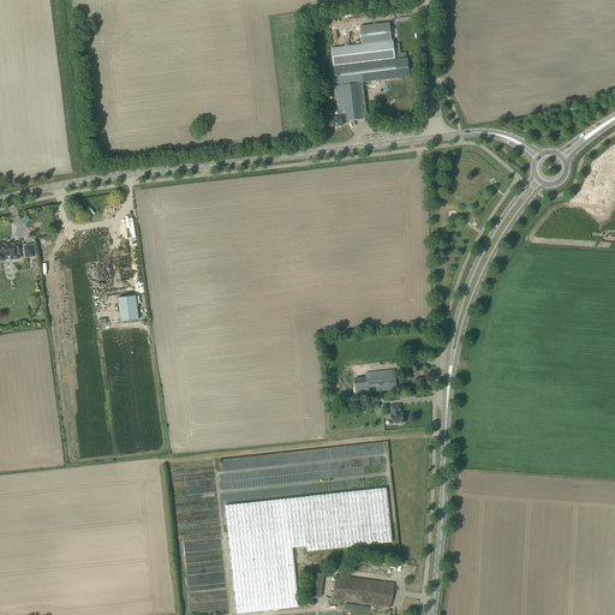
[(340,115),(334,117),(328,118),(329,126),(342,125),(342,120),(347,119),(348,120),(364,119),(363,118),(365,114),(366,114),(365,107),(360,107),(358,82),(410,76),(407,58),(395,59),(393,41),(392,41),(389,23),(360,27),(363,45),(332,48),(334,67),(334,71),(332,72),(329,75),(329,78),(330,81),(333,83),(336,83),(340,115)]
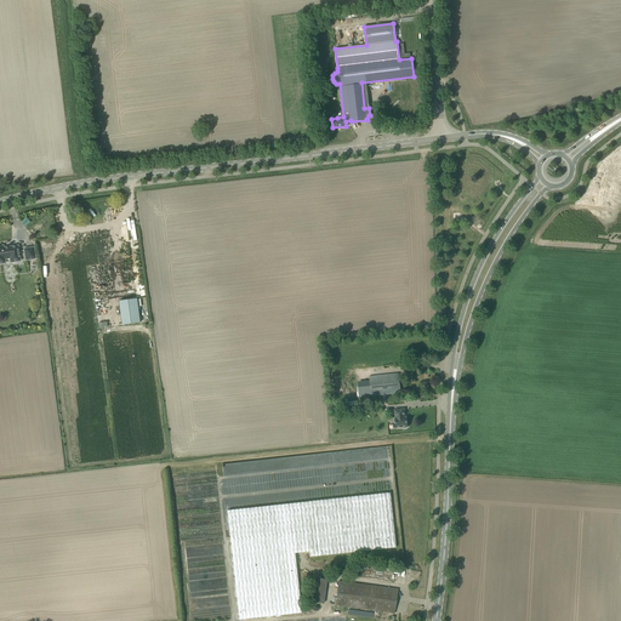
[(0,262),(6,262),(5,260),(10,258),(10,262),(20,261),(18,252),(17,246),(3,249),(3,246),(0,246),(0,262)]
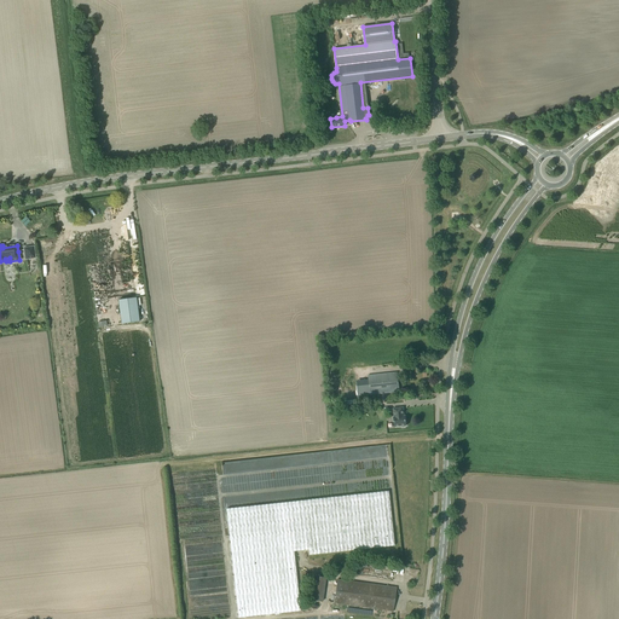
[(27,259),(35,258),(33,247),(24,248),(27,259)]
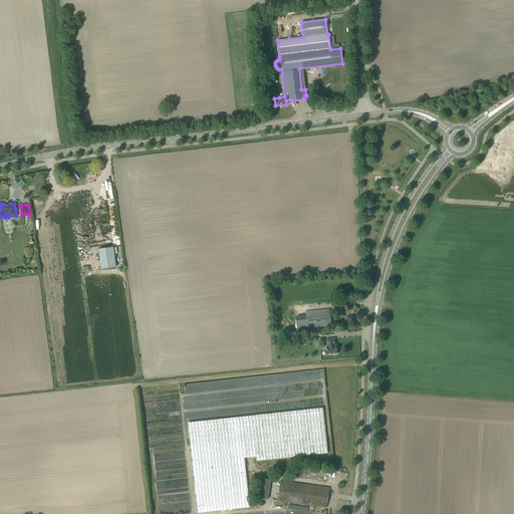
[(98,249),(100,269),(115,267),(113,247),(98,249)]
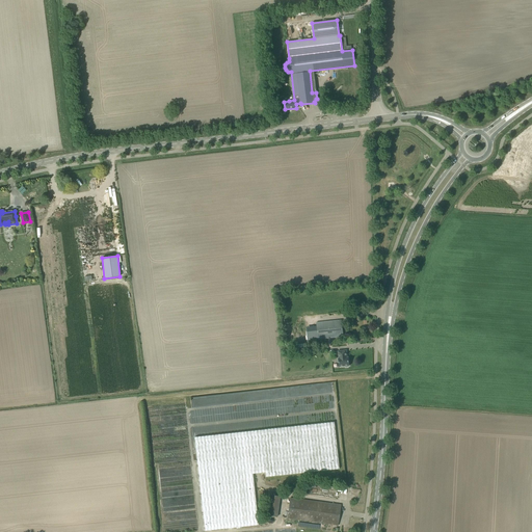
[(341,320),(317,323),(318,339),(343,337),(341,320)]
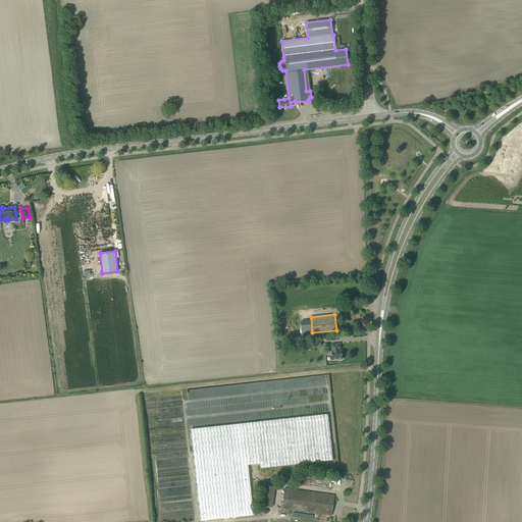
[(341,351),(340,344),(331,345),(332,352),(331,352),(332,360),(338,359),(340,360),(342,360),(342,359),(343,359),(342,351),(341,351)]
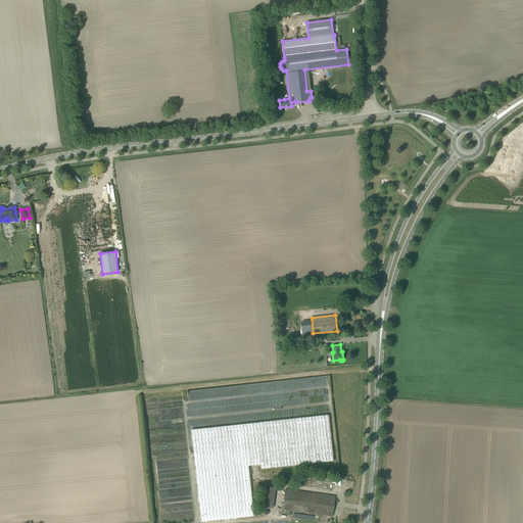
[(328,415),(191,430),(201,522),(253,516),(248,466),(262,464),(262,469),(333,461),(328,415)]
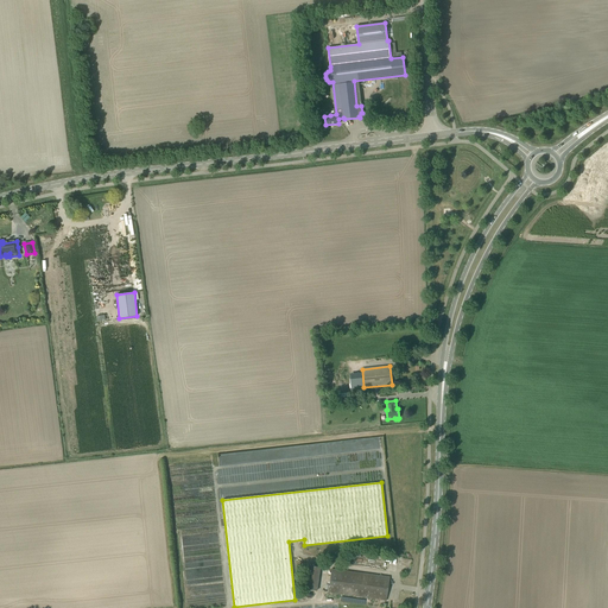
[(317,591),(321,568),(305,565),(302,589),(317,591)]
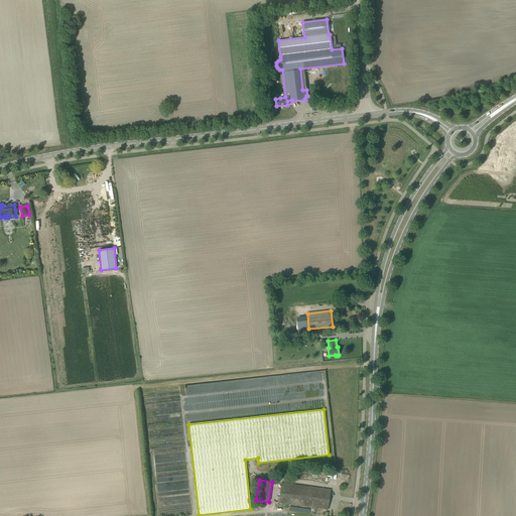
[(331,490),(321,489),(281,484),(279,504),(321,509),(327,509),(327,510),(328,510),(331,490)]
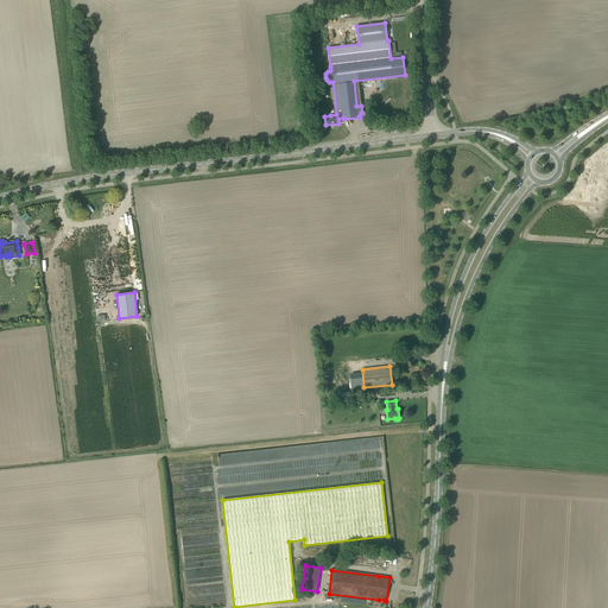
All buildings are outlined.
